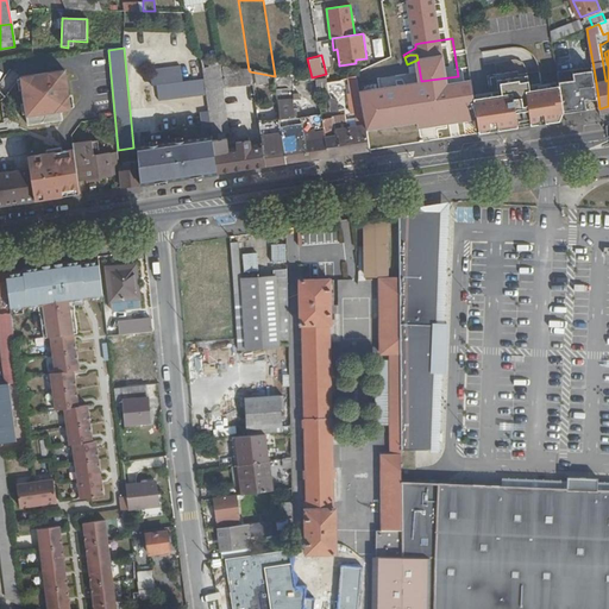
[(212,136),(218,173),(255,167),(251,148),(228,150),(224,117),(225,110),(224,107),(223,106),(220,92),(255,100),(259,99),(258,92),(253,93),(250,71),(249,70),(201,60),(203,79),(206,93),(208,111),(211,126),(212,136)]
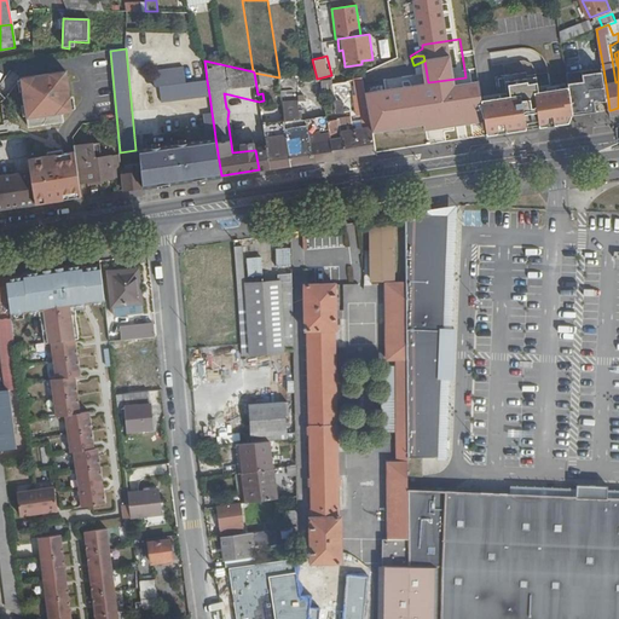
[(161,99),(209,94),(207,80),(186,81),(184,65),(154,69),(156,85),(160,85),(161,99)]
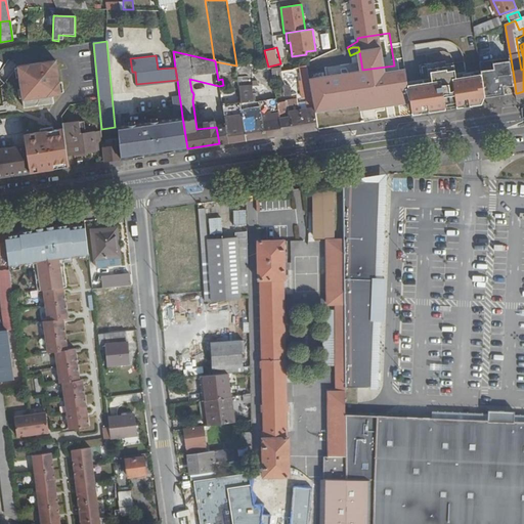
[(318,59),(308,64),(310,75),(332,63),(328,55),(318,59)]
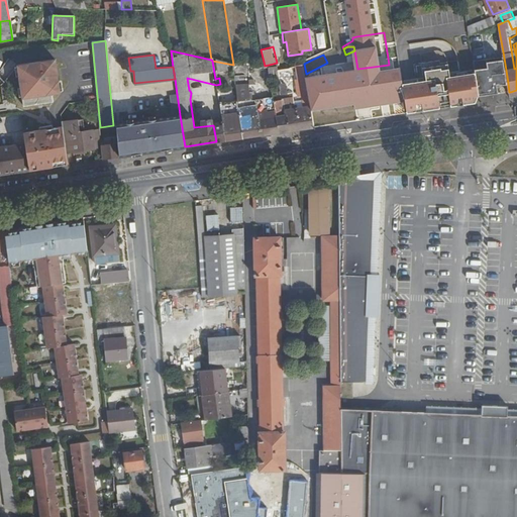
[(504,58),(474,62),(475,67),(476,72),(476,73),(479,95),(492,93),(491,83),(497,82),(499,82),(508,83),(504,58)]
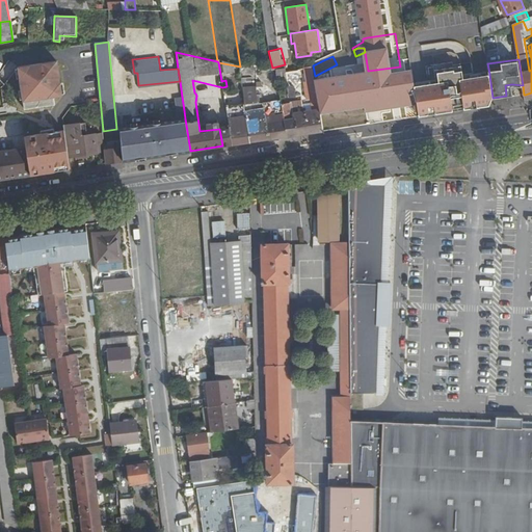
[(62,97),(59,62),(24,65),(25,76),(22,77),(25,108),(55,105),(54,97),(62,97)]
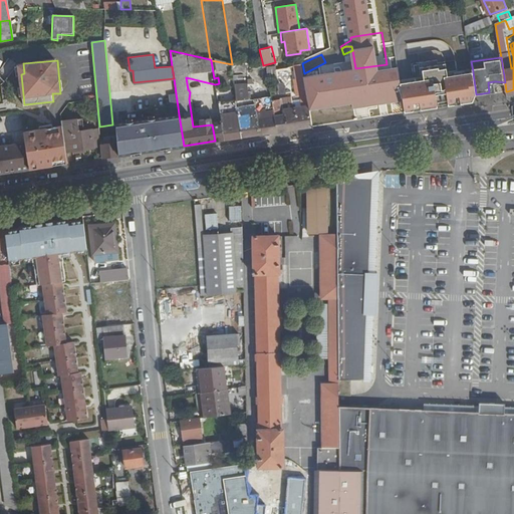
[(411,81),(401,83),(403,97),(405,112),(441,106),(449,105),(474,102),(474,100),(476,96),(476,94),(473,72),(453,75),(453,76),(448,77),(446,61),(438,62),(438,60),(420,62),(422,81),(411,82),(411,81)]
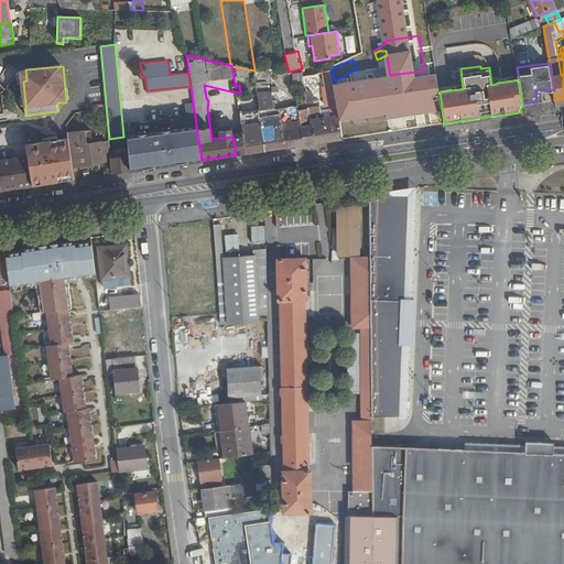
[(0,116),(12,115),(11,110),(8,111),(4,94),(8,90),(0,82),(0,116)]
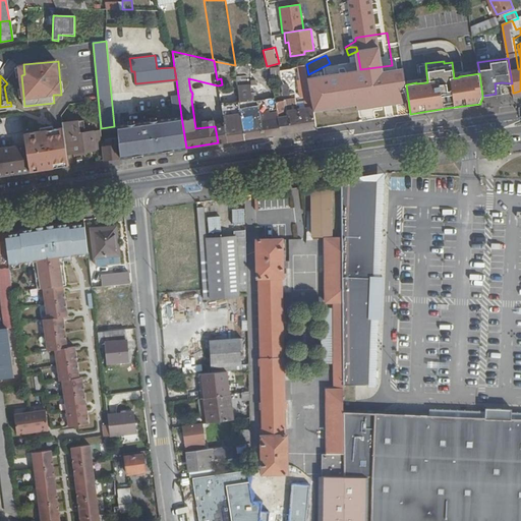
[(348,123),(367,120),(365,105),(363,91),(361,80),(353,81),(355,94),(344,96),(348,123)]
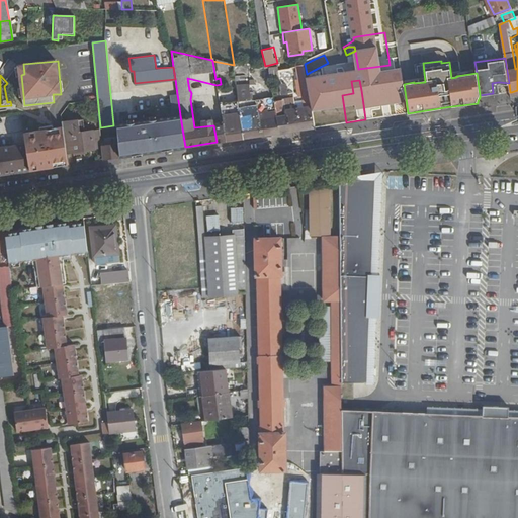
[(240,81),(235,82),(237,97),(245,96),(244,84),(240,84),(240,81)]
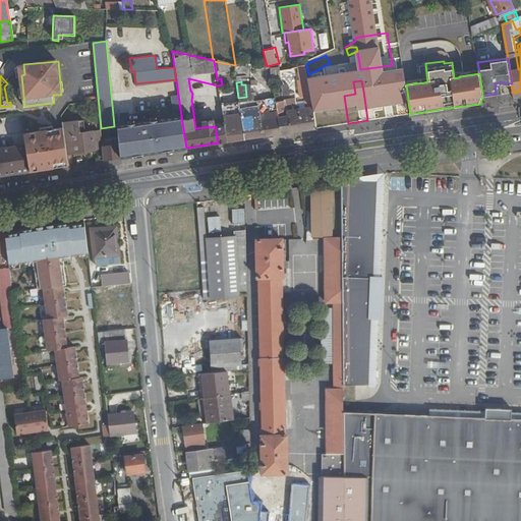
[(282,95),(289,94),(287,82),(280,84),(282,95)]
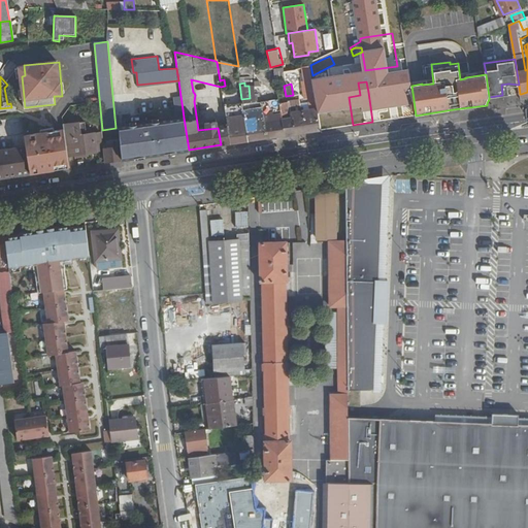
[(401,102),(399,86),(380,89),(380,91),(368,92),(370,106),(401,102)]
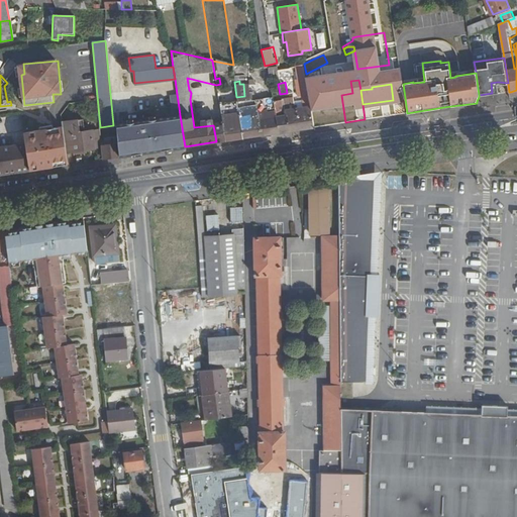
[(224,91),(218,91),(221,108),(227,107),(224,91)]
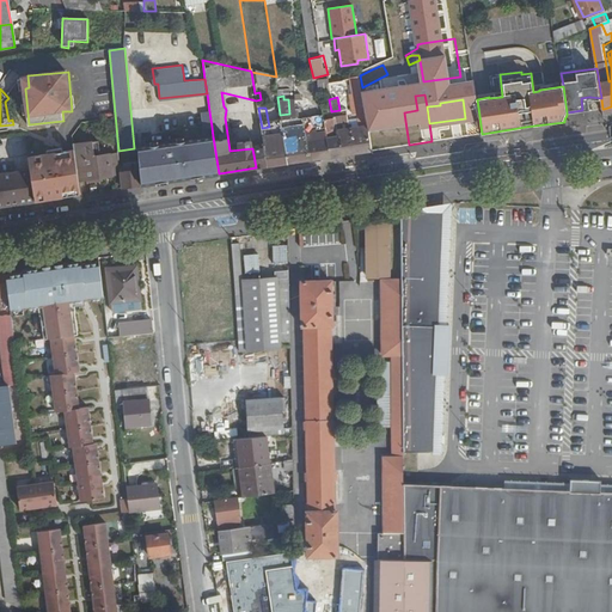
[(209,111),(201,112),(203,128),(212,127),(209,111)]
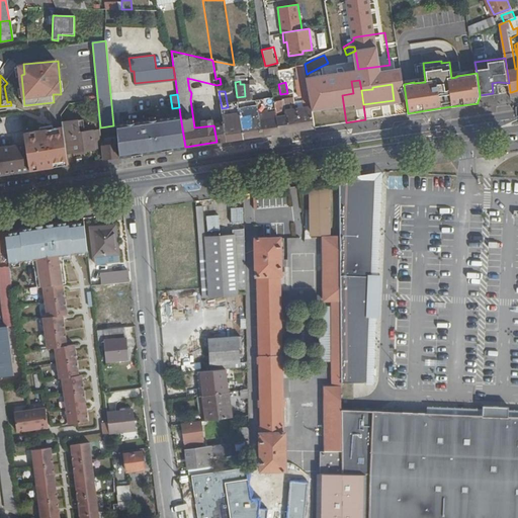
[(336,95),(327,97),(329,110),(338,109),(336,95)]
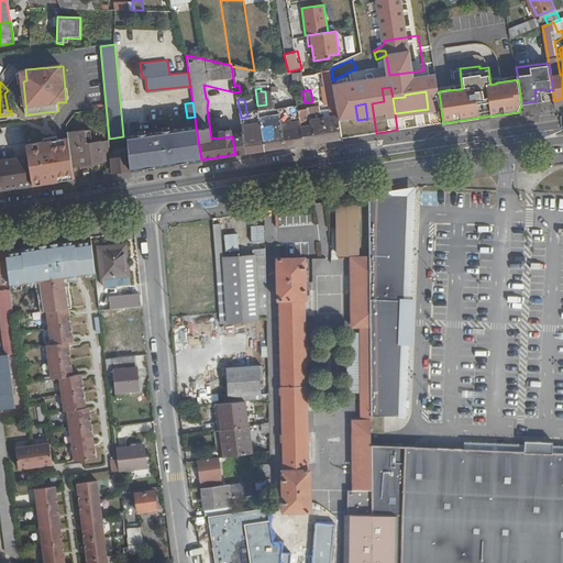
[(300,122),(304,144),(341,139),(350,136),(349,125),(340,128),(338,117),(312,120),(312,127),(309,127),(307,108),(298,109),(300,122)]
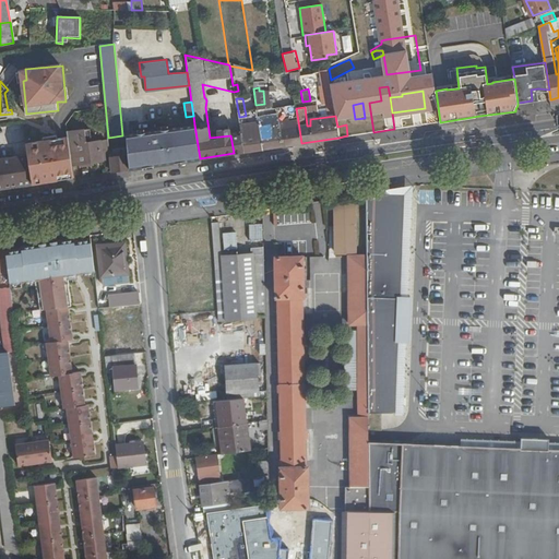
[(241,133),(245,152),(263,149),(294,144),(292,130),(286,130),(285,122),(281,123),(278,114),(266,116),(266,120),(259,121),(259,122),(240,125),(239,126),(241,133)]
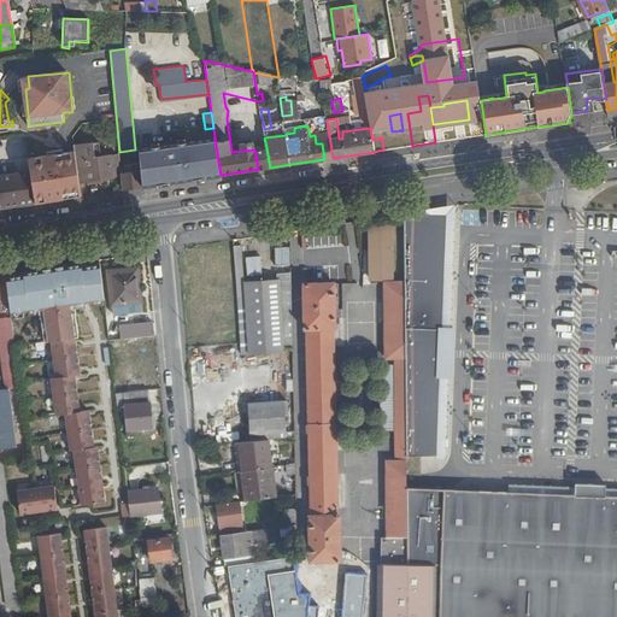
[(329,134),(315,135),(316,144),(322,144),(324,159),(333,158),(329,134)]
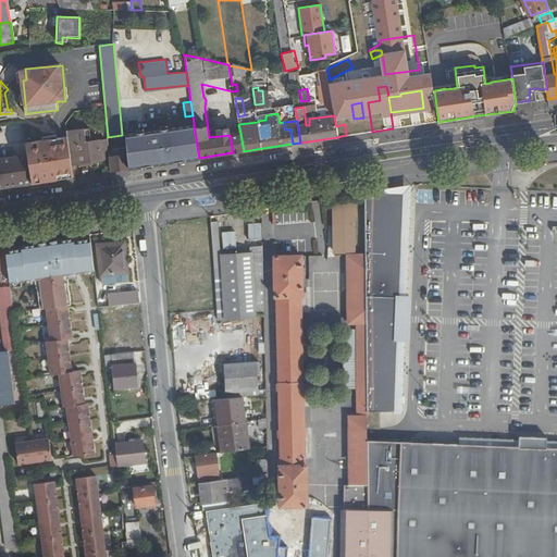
[(194,124),(126,134),(126,139),(127,145),(130,168),(199,158),(194,124)]
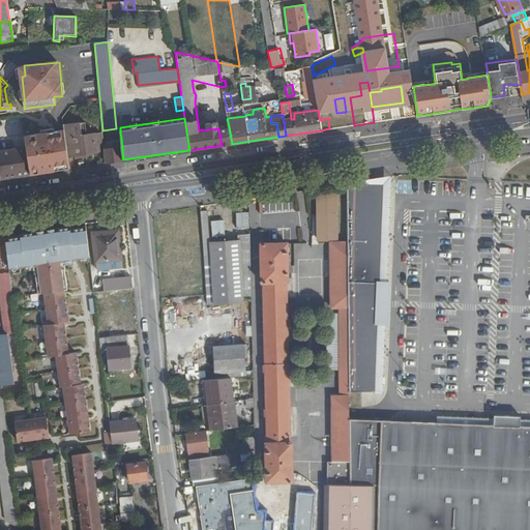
[(64,130),(65,138),(88,135),(87,123),(63,126),(64,130)]
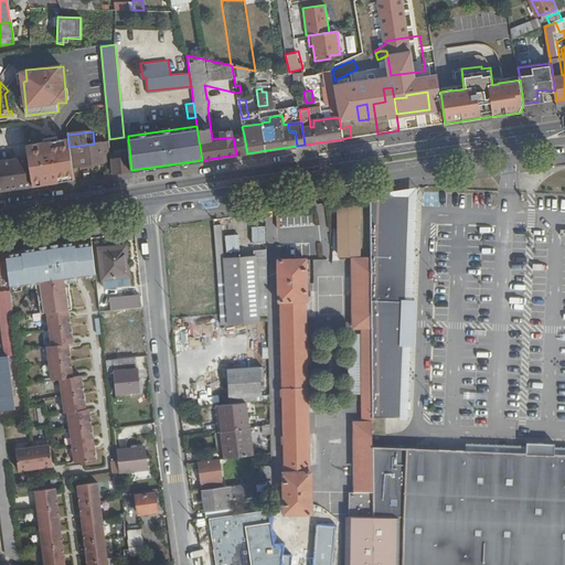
[(244,135),(233,137),(236,155),(247,153),(244,135)]
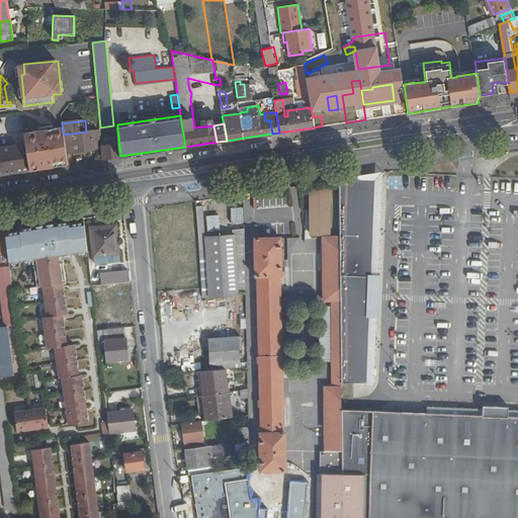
[(63,127),(23,133),(25,142),(25,143),(30,169),(62,165),(68,164),(66,153),(64,135),(63,127)]
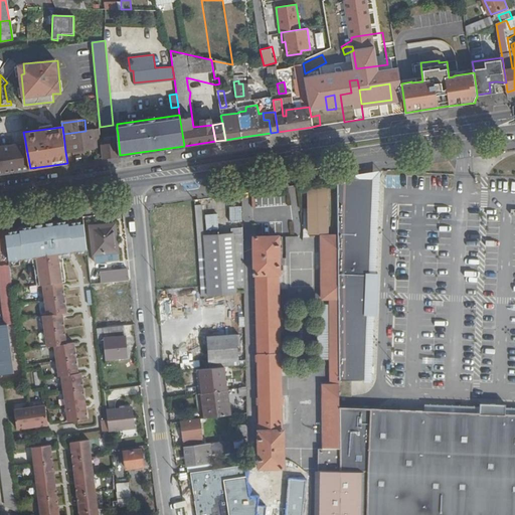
[(86,131),(63,134),(65,152),(94,148),(94,143),(99,143),(98,129),(86,131)]
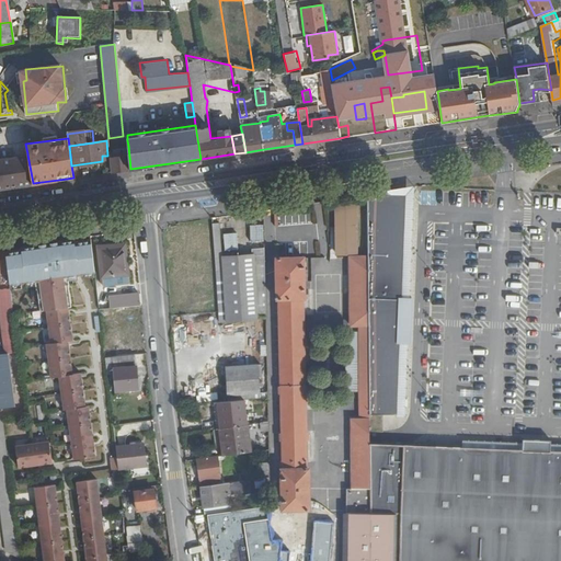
[(130,169),(128,146),(124,147),(110,149),(112,172),(130,169)]
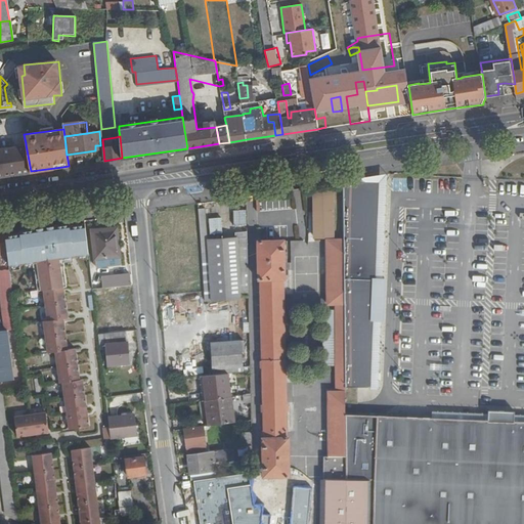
[(0,175),(31,171),(26,144),(16,145),(0,147),(0,175)]
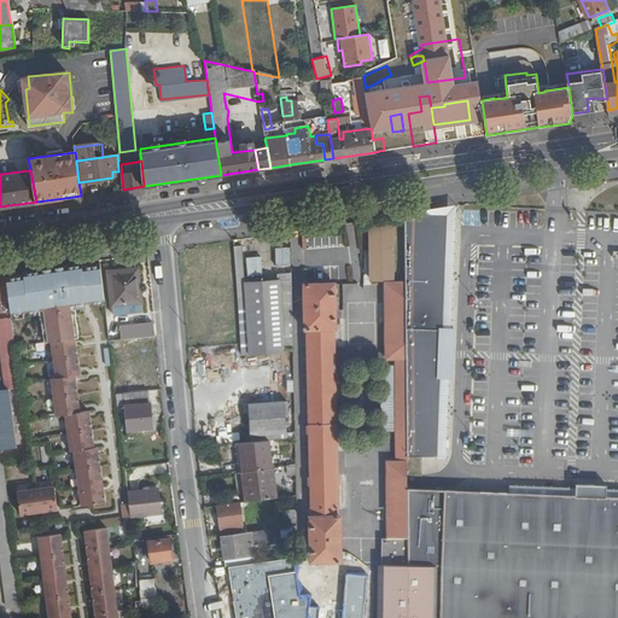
[(466,225),(481,225),(482,211),(466,210),(466,225)]
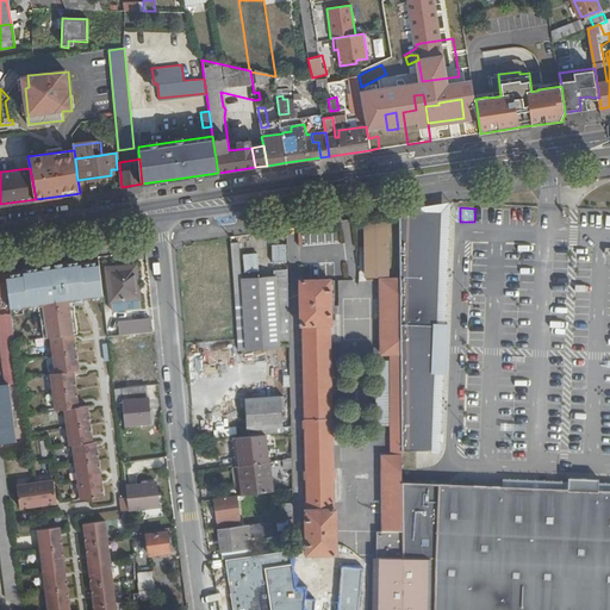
[(400,210),(400,280),(403,449),(431,450),(440,211),(400,210)]
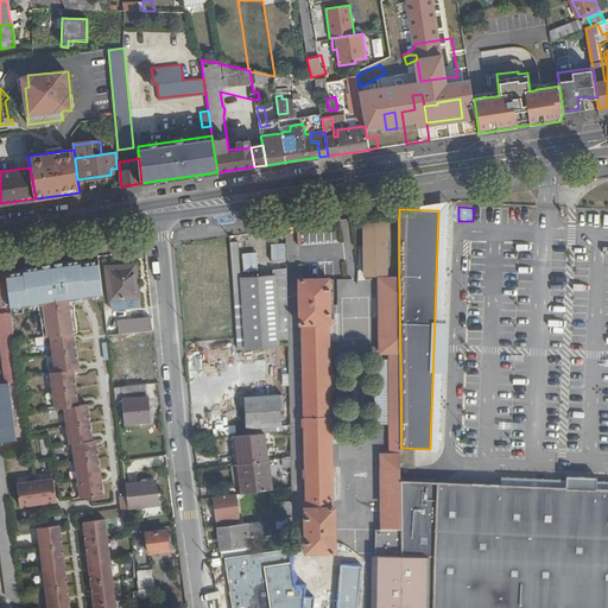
[(363,223),(363,240),(365,265),(365,276),(387,276),(387,223),(363,223)]
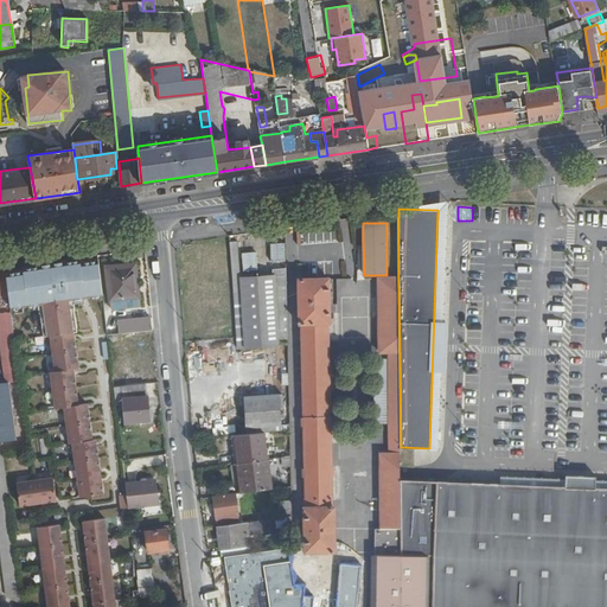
[(337,231),(302,230),(301,241),(337,242),(337,231)]
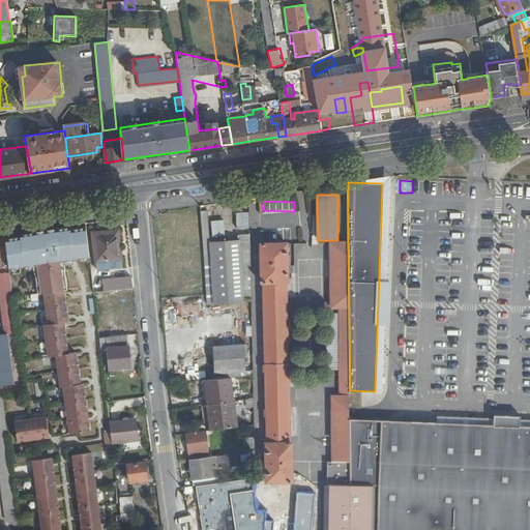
[(211,244),(211,242),(210,233),(209,212),(202,212),(204,249),(205,249),(211,249),(211,244)]
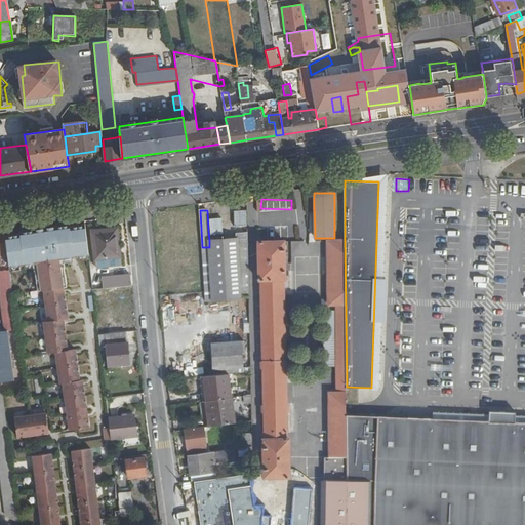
[(90,427),(84,381),(82,381),(77,350),(69,351),(64,319),(69,319),(64,287),(67,286),(64,267),(63,258),(89,255),(85,224),(70,226),(69,223),(64,224),(55,225),(30,229),(18,230),(19,232),(4,234),(6,248),(7,254),(8,268),(33,264),(34,271),(38,291),(43,290),(48,322),(44,323),(49,354),(56,353),(62,385),(65,385),(71,430),(90,427)]
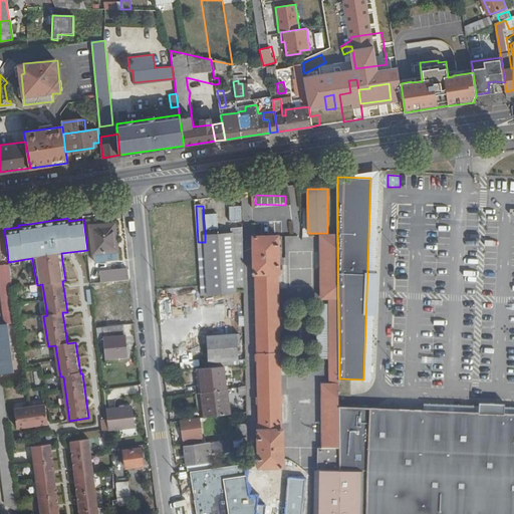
[(170,233),(175,232),(184,231),(183,220),(165,221),(166,233),(170,233)]
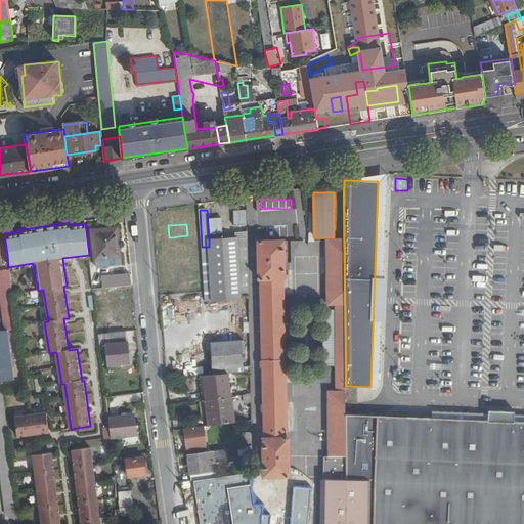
[(120,262),(117,228),(92,230),(95,264),(120,262)]
